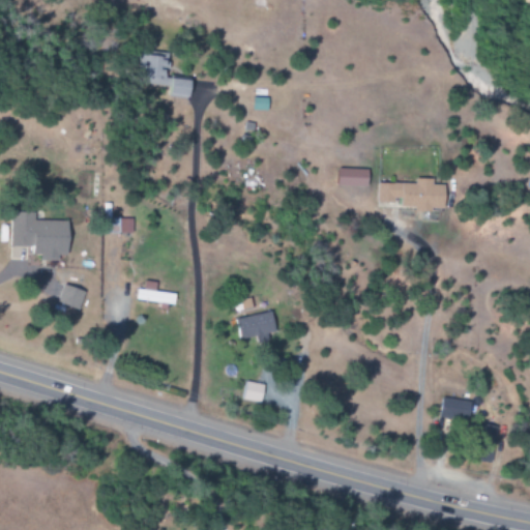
[(166,87),(168,55),(148,53),(147,64),(138,63),(138,71),(147,71),(146,86),(166,87)]
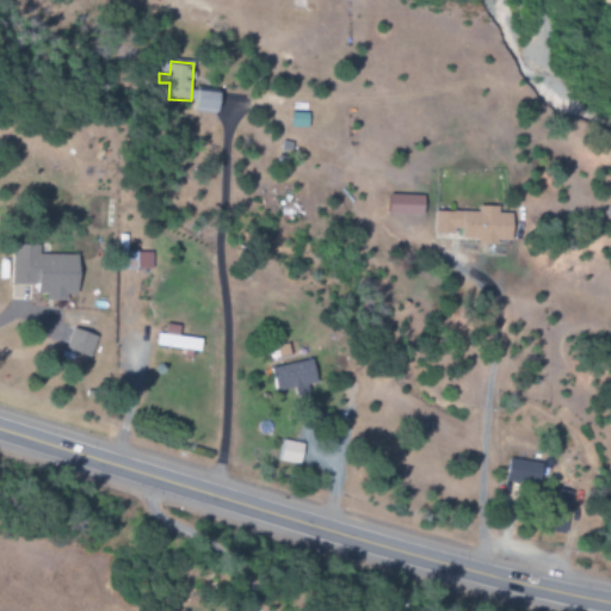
[(220,94),(198,92),(195,111),(217,113),(220,94)]
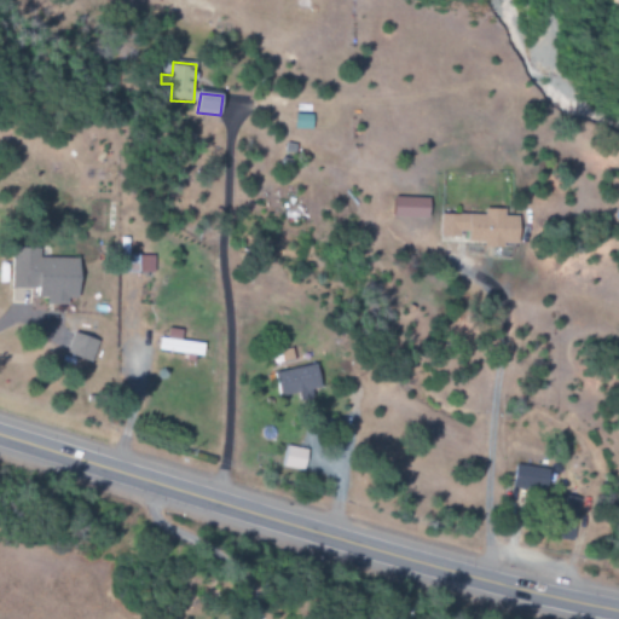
[(313,116),(295,115),(295,129),(312,129),(313,116)]
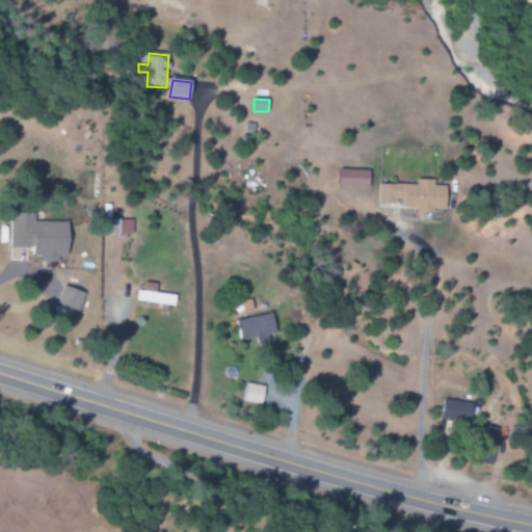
[(369,170),(339,170),(338,187),(369,188),(369,170)]
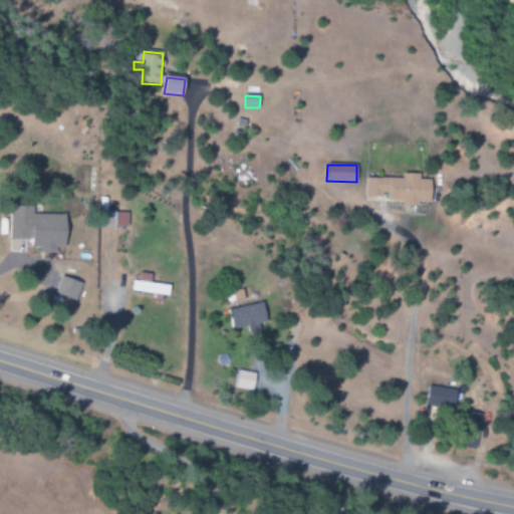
[(365,178),(365,196),(389,197),(389,202),(402,202),(402,206),(420,207),(420,203),(431,204),(431,181),(419,181),(420,175),(403,174),(403,180),(365,178)]
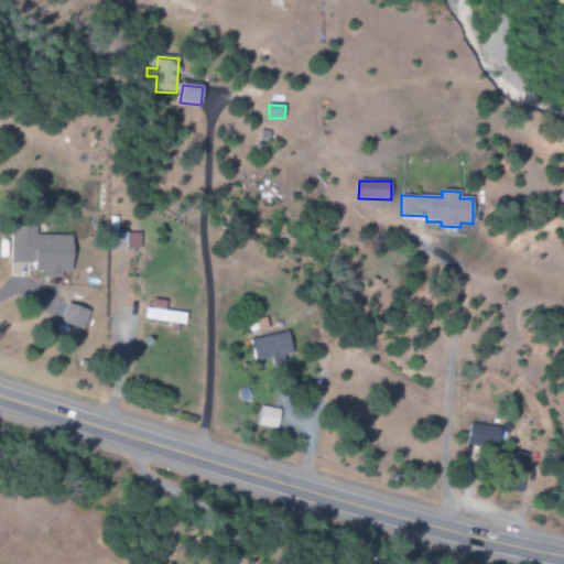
[(36,228),(11,227),(11,263),(34,263),(34,271),(43,271),(43,278),(61,278),(61,272),(72,272),(72,237),(36,236),(36,228)]
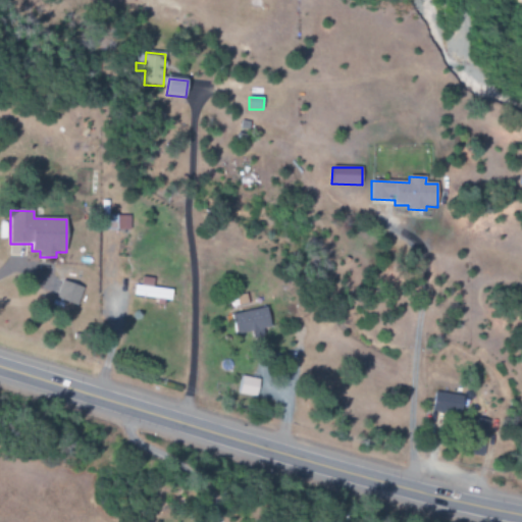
[(131,216),(109,215),(108,230),(129,231),(131,216)]
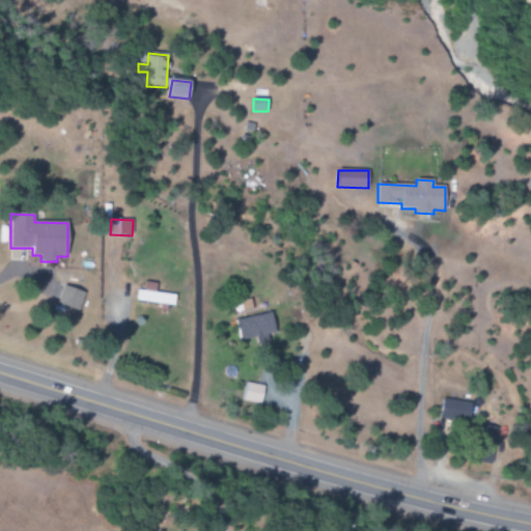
[(137,289),(136,301),(174,305),(175,295),(156,292),(157,283),(144,282),(143,289),(137,289)]
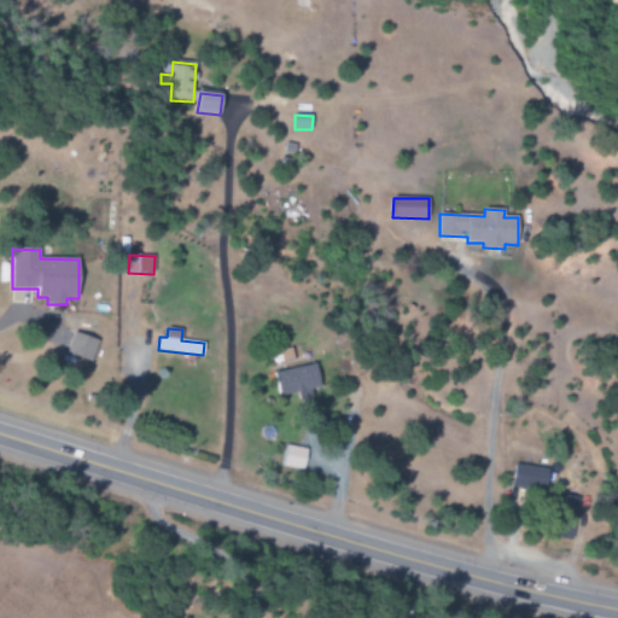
[(99,340),(74,332),(66,354),(92,362),(99,340)]
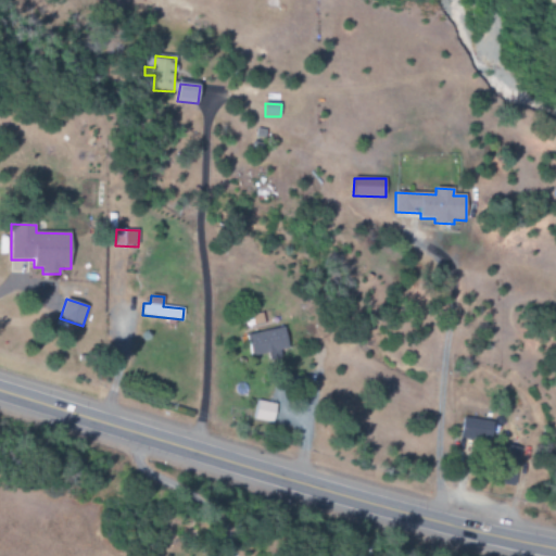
[(289,349),(285,328),(247,335),(251,356),(267,354),(268,361),(280,358),(278,351),(289,349)]
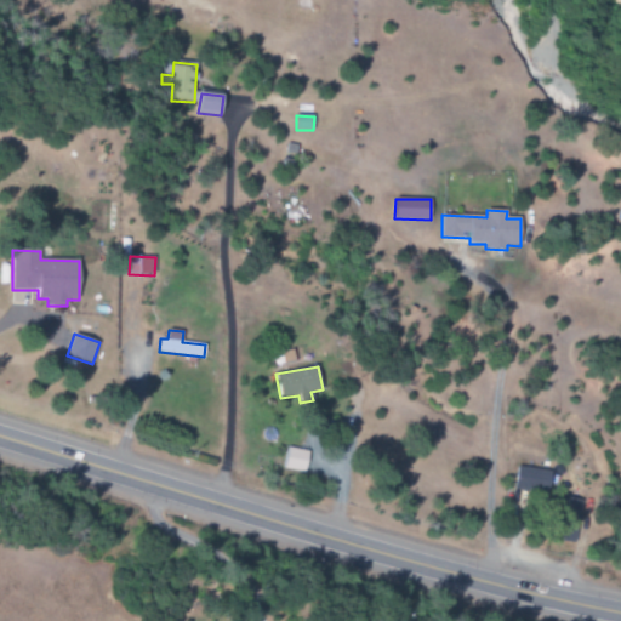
[(284,468),(305,472),(308,451),(288,448),(284,468)]
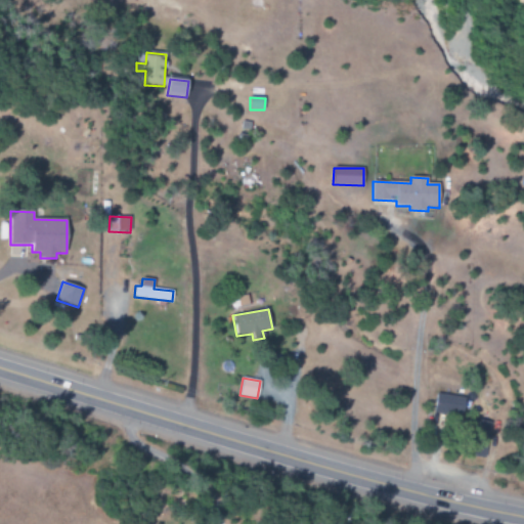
[(434,410),(462,415),(465,397),(437,392),(434,410)]
